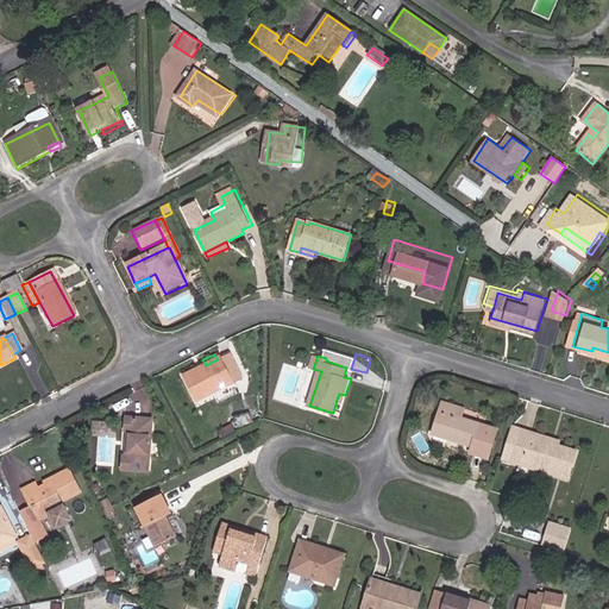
[(207,369),(181,382),(193,403),(242,380),(231,357),(219,363),(218,359),(206,365),(207,369)]
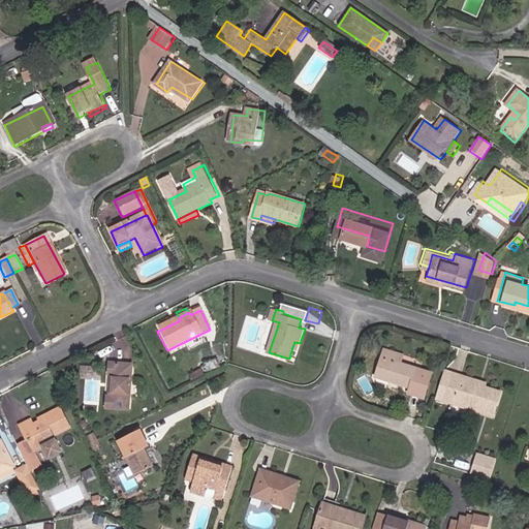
[(392,361),(395,354),(382,349),(373,376),(408,387),(423,393),(429,373),(398,363),(392,361)]
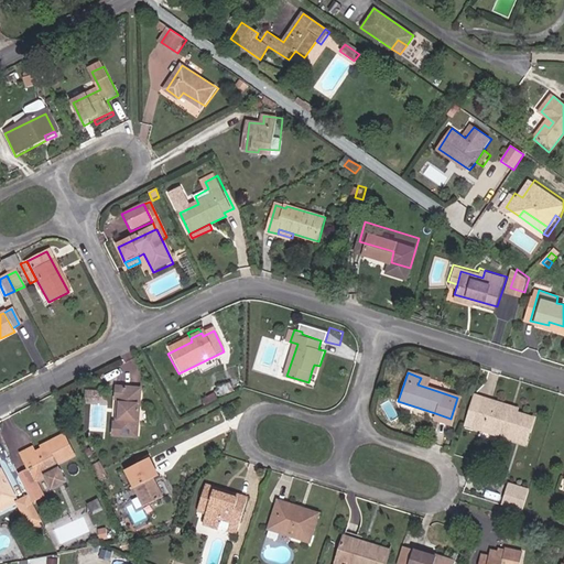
[(108,436),(132,440),(138,393),(112,390),(111,403),(115,404),(112,427),(109,426),(108,436)]
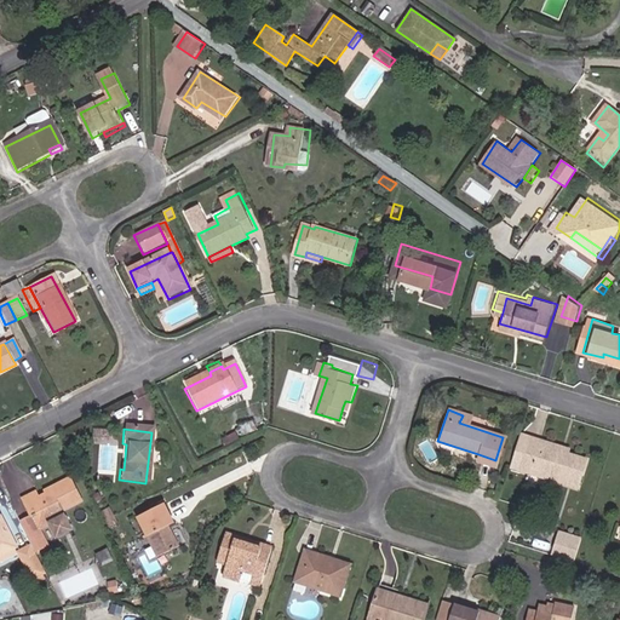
[(529,443),(556,451),(555,455),(562,457),(563,453),(564,448),(530,438),(529,443)]
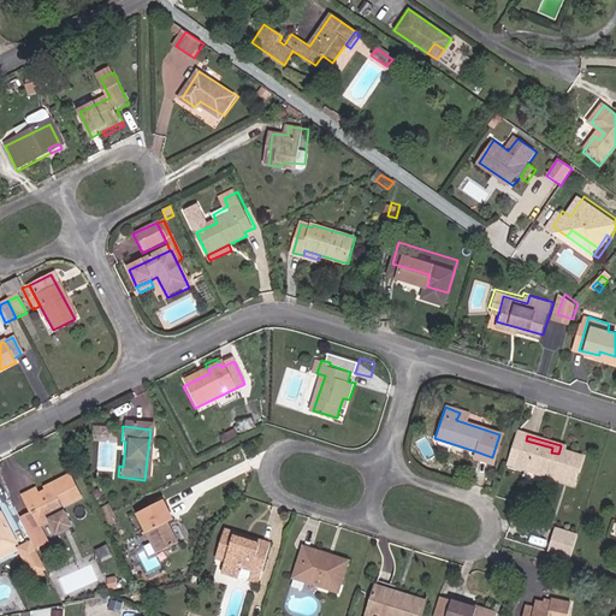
[(572,480),(579,456),(560,450),(558,454),(551,452),(552,448),(526,440),(516,468),(526,471),(528,467),(572,480)]
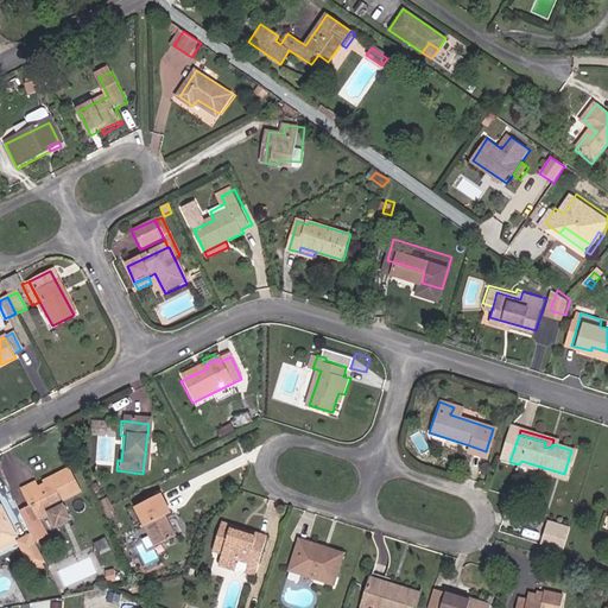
[(485,457),(486,451),(469,445),(467,453),(485,457)]
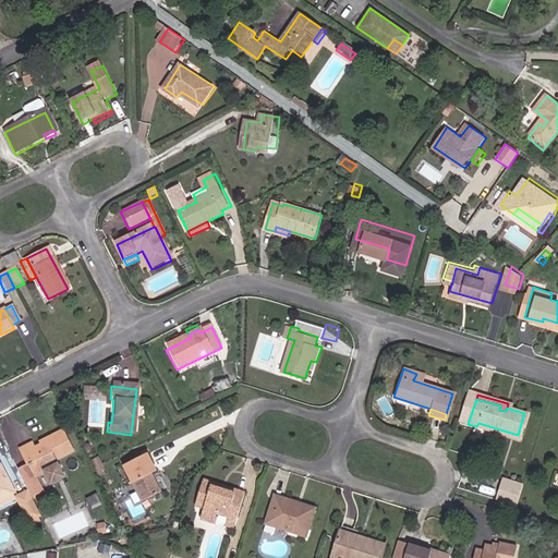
[(517,438),(518,435),(478,423),(476,426),(517,438)]
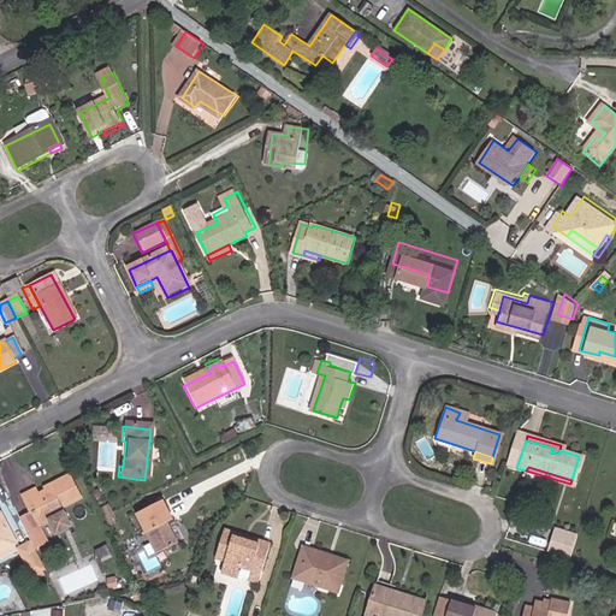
[(57,508),(73,501),(64,479),(41,489),(42,492),(34,496),(31,491),(19,497),(28,515),(33,514),(37,525),(46,521),(52,534),(66,527),(57,508)]
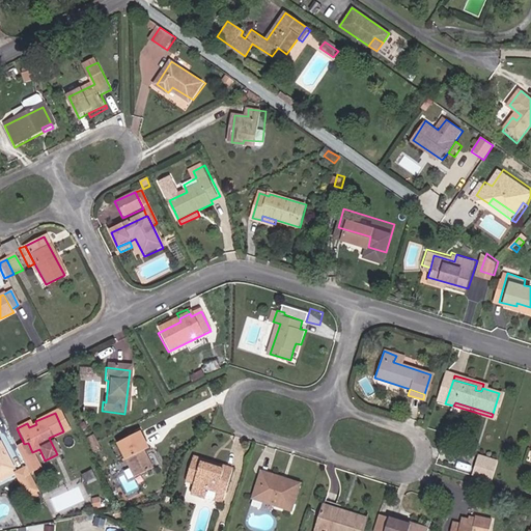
[(138,436),(116,447),(134,481),(150,472),(142,454),(146,452),(138,436)]
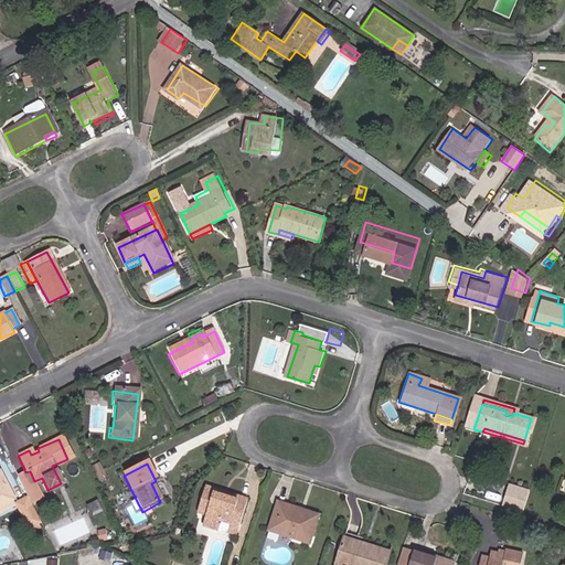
[(95,477),(102,473),(97,467),(92,470),(95,477)]
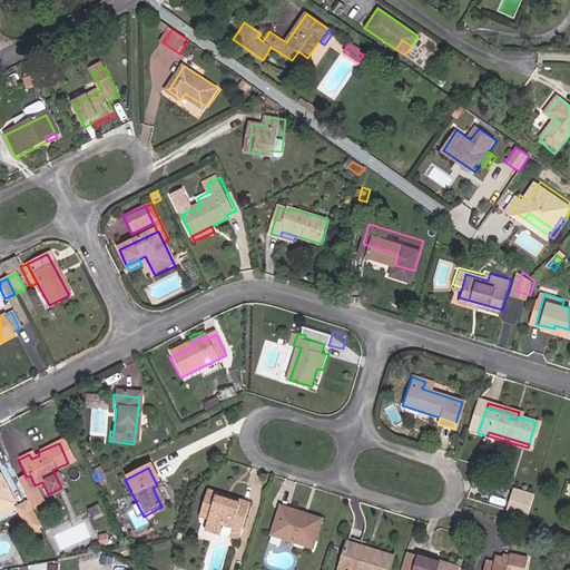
[(30,488),(35,485),(30,475),(26,477),(30,488)]
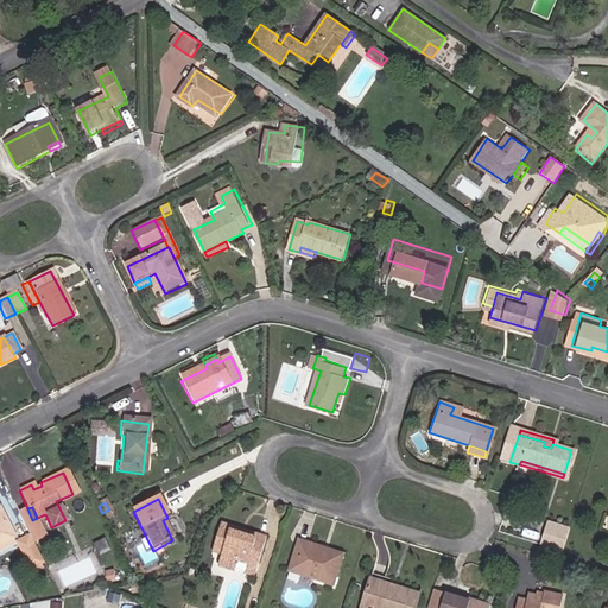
[(0,543),(11,538),(0,515),(0,543)]
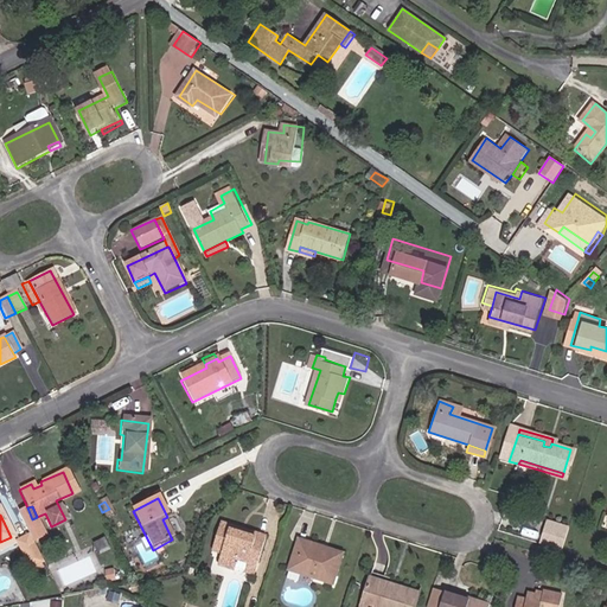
[(562,549),(569,525),(545,518),(540,542),(562,549)]
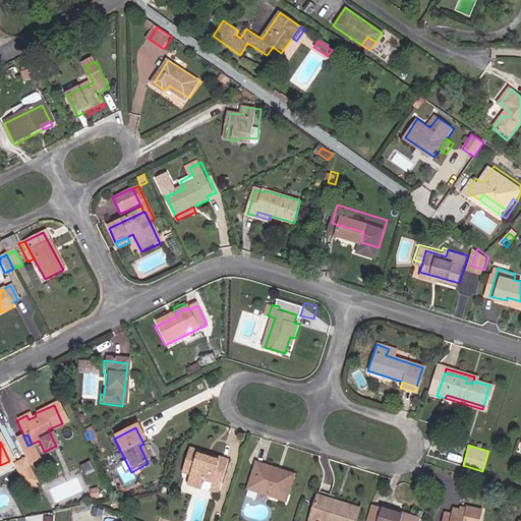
[(203,460),(204,457),(188,453),(180,476),(189,478),(186,488),(201,494),(205,484),(212,486),(210,496),(219,499),(230,467),(219,463),(218,465),(203,460)]
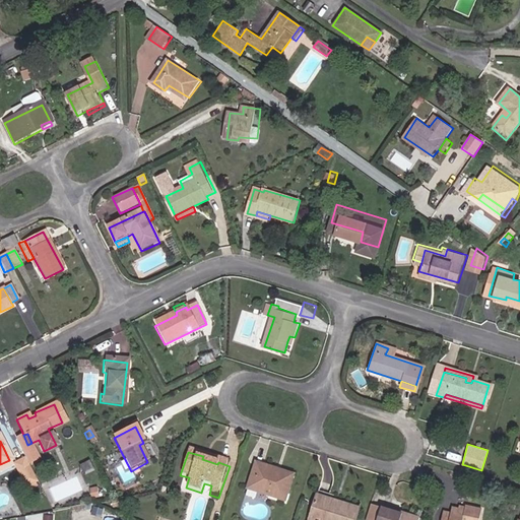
[(0,471),(12,466),(9,460),(0,464),(0,471)]
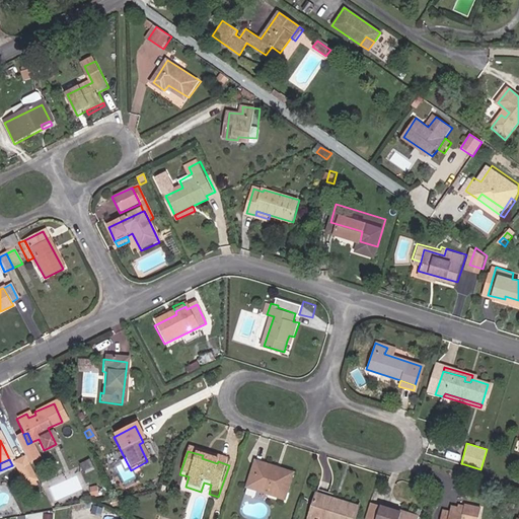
[(24,485),(30,482),(34,479),(24,459),(12,465),(22,486),(24,485)]
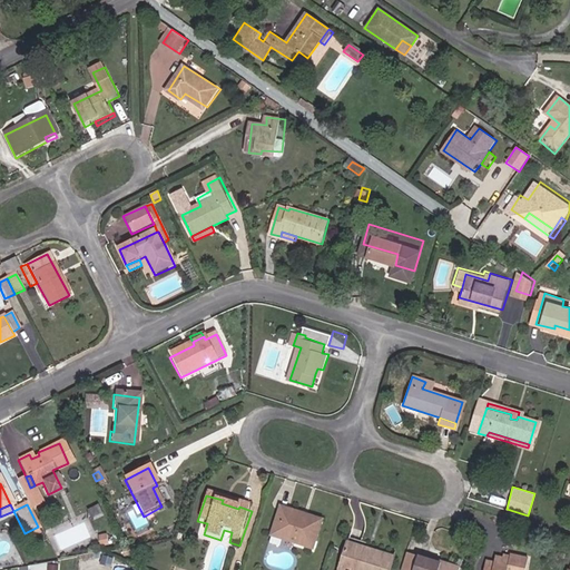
[(317,530),(301,524),(302,519),(278,512),(271,536),(292,542),(290,547),(311,553),(317,530)]
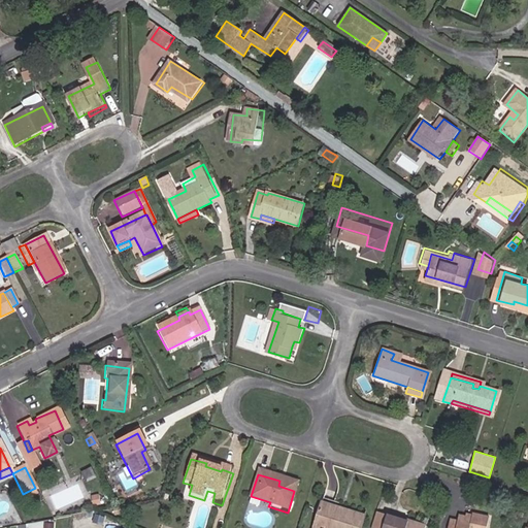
[(296,486),(279,481),(278,486),(294,491),(296,486)]
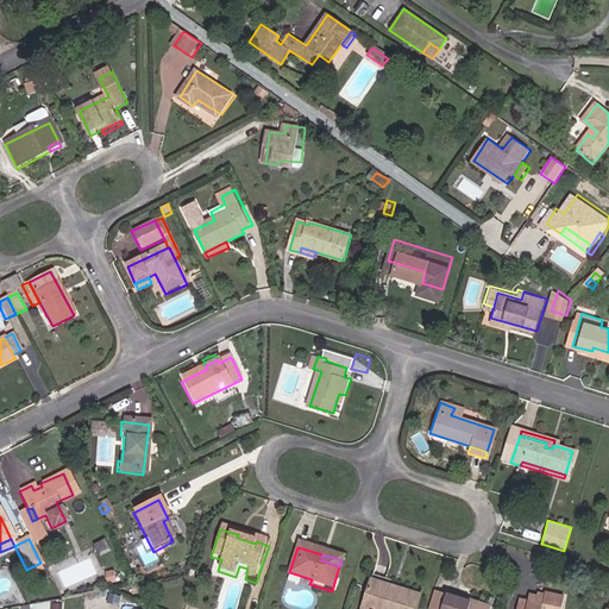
[(112,583),(112,572),(99,572),(100,583),(112,583)]
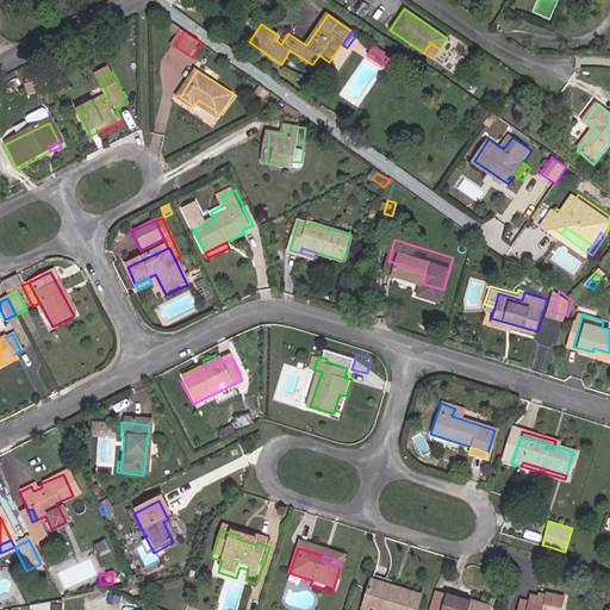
[(310,585),(312,580),(290,573),(287,578),(310,585)]
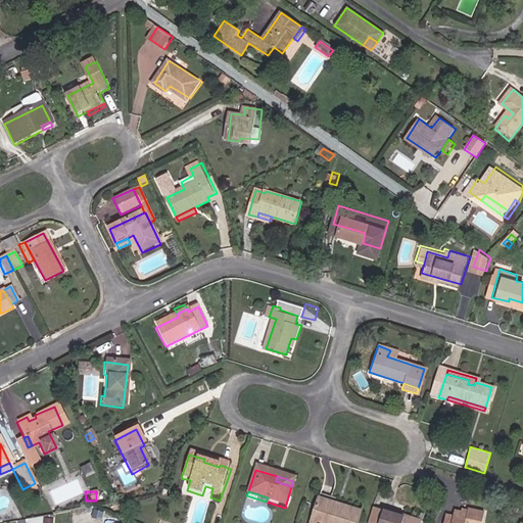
[(314,501),(305,522),(352,522),(357,514),(314,501)]
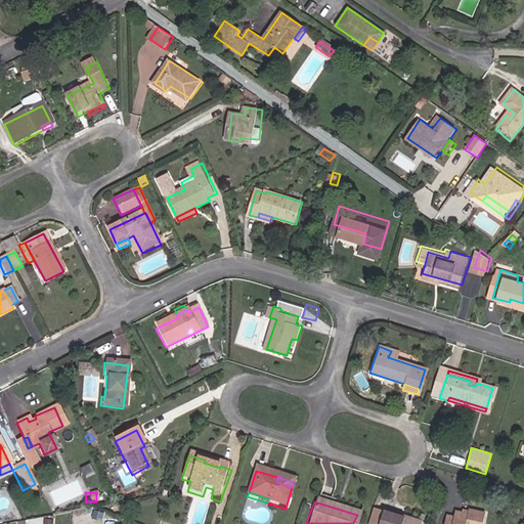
[(413,523),(380,514),(376,523),(413,523)]
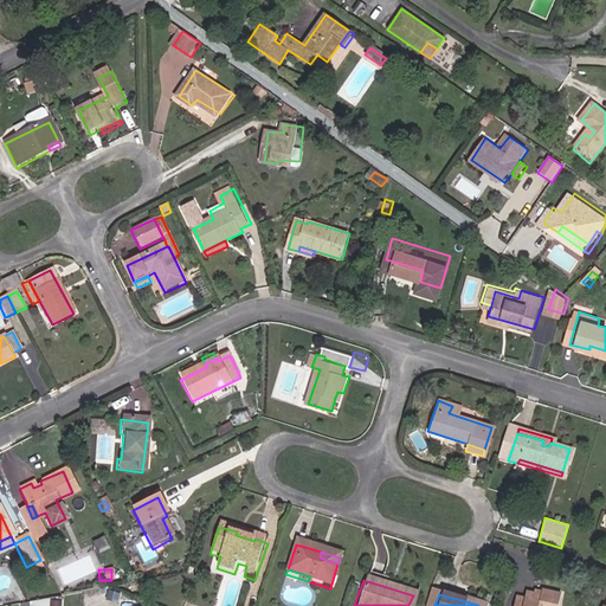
[(552,605),(554,597),(537,594),(535,603),(520,600),(519,604),(510,604),(509,605),(552,605)]
